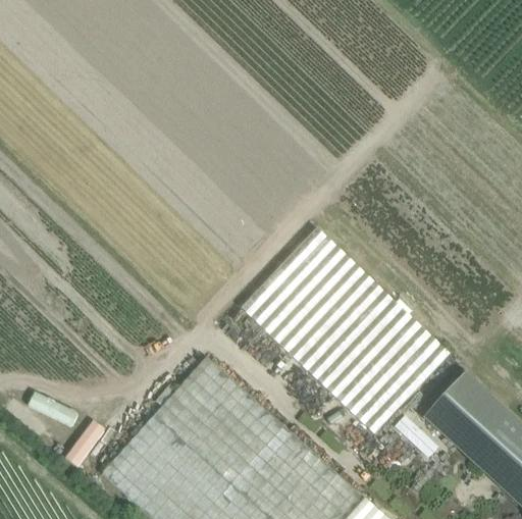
[(241,307),(373,432),(449,353),(316,227),(241,307)]
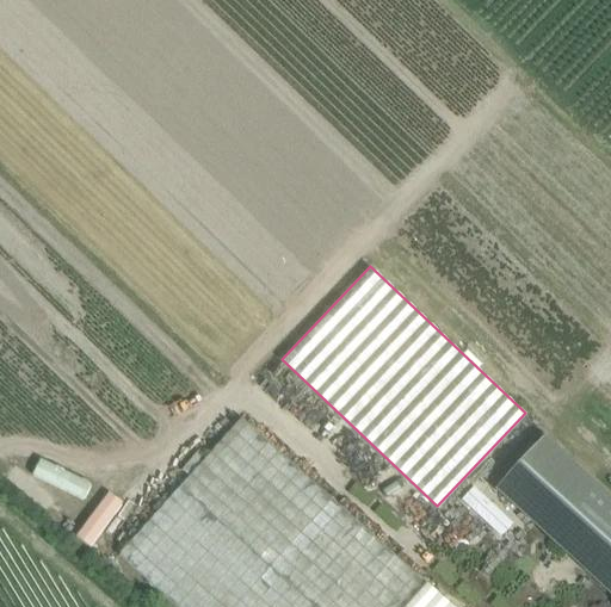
[(455,606),(242,416),(119,553),(178,606),(455,606)]
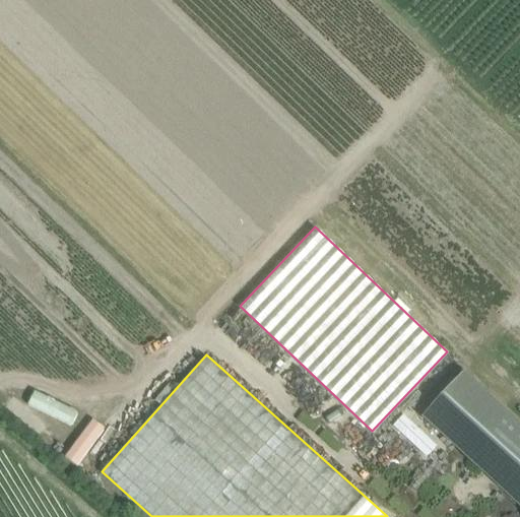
[(421,414),(519,504),(519,419),(464,369),(421,414)]
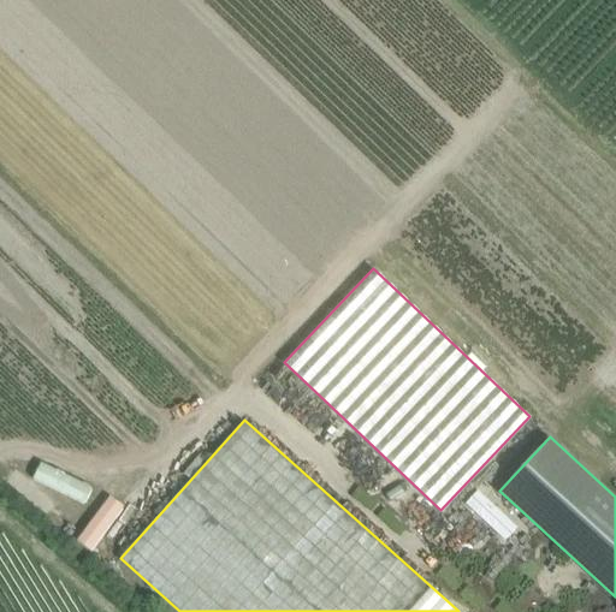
[(41,459),(34,477),(87,500),(94,483),(41,459)]
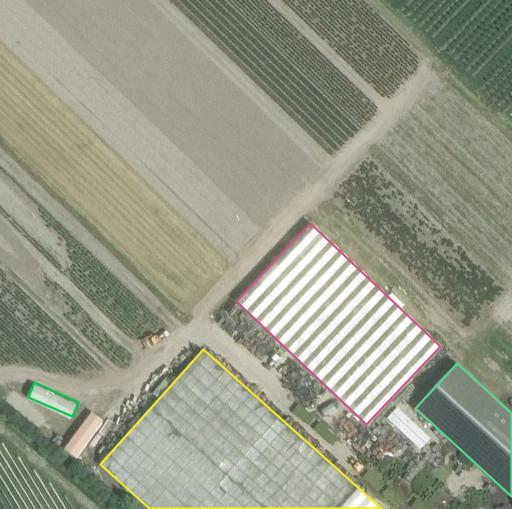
[(40,423),(47,413),(12,388),(5,398),(40,423)]
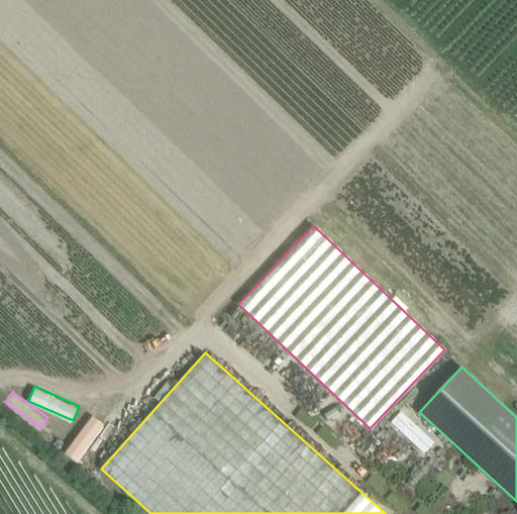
[(63,450),(76,460),(105,423),(92,413),(63,450)]
